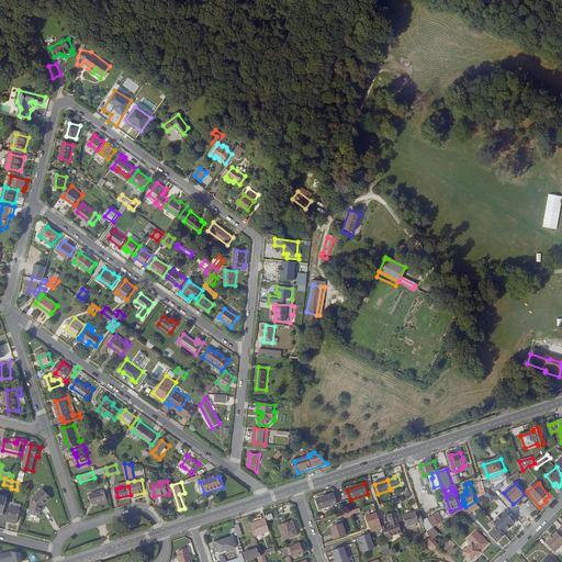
[(45,505),(53,498),(45,490),(34,499),(31,513),(42,515),(42,512),(44,512),(45,505)]
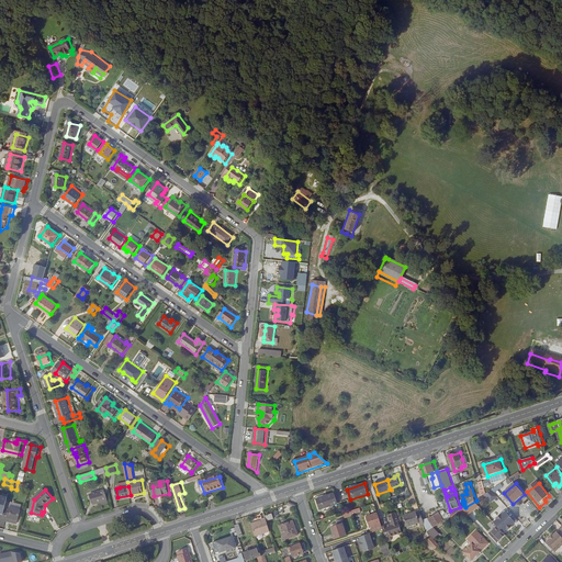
[(103,502),(109,499),(107,490),(92,494),(96,504),(103,502)]
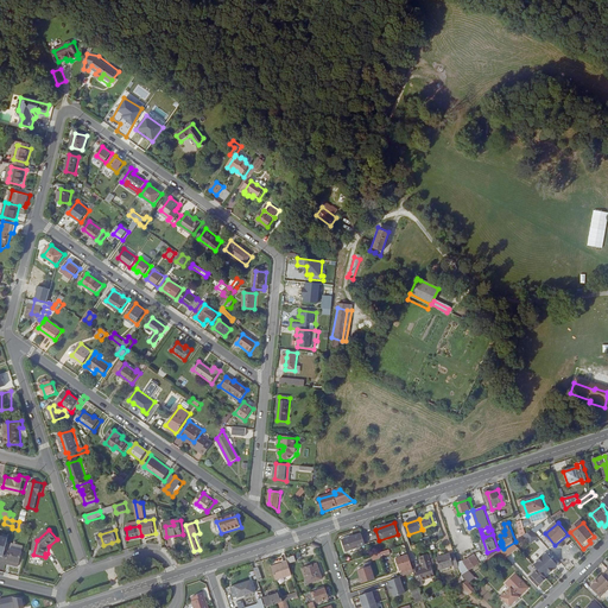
[(530,536),(534,542),(539,537),(536,532),(533,530),(527,533),(523,537),(517,540),(519,544),(530,536)]
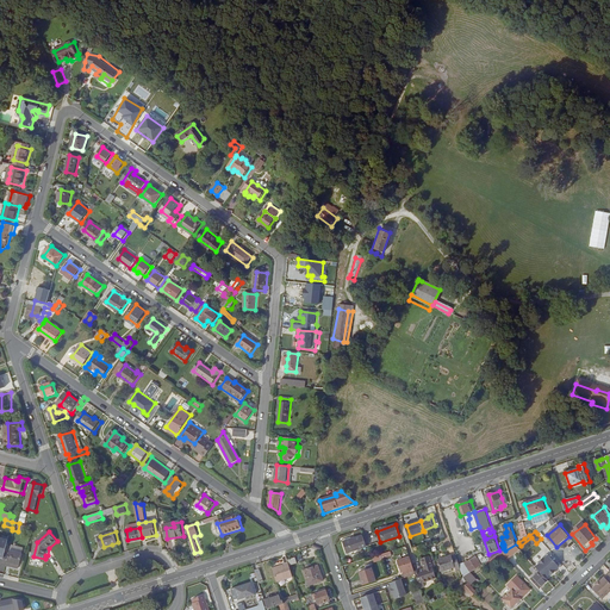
[(367,547),(363,535),(343,541),(348,553),(367,547)]
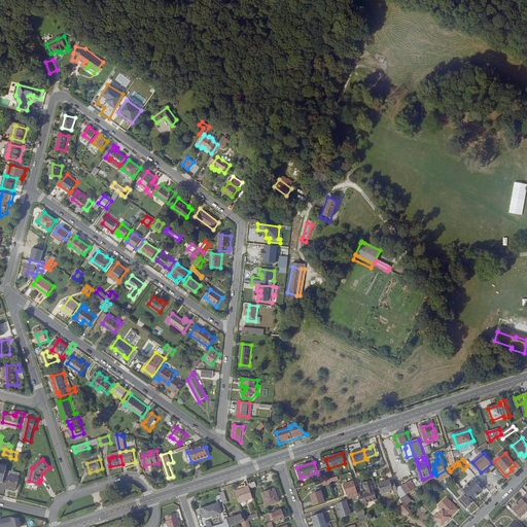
[(468,465),(477,476),(481,472),(472,462),(468,465)]
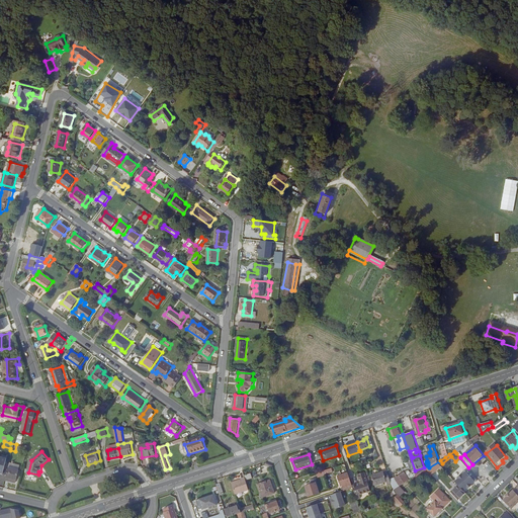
[(0,467),(6,469),(9,459),(0,457),(0,467)]
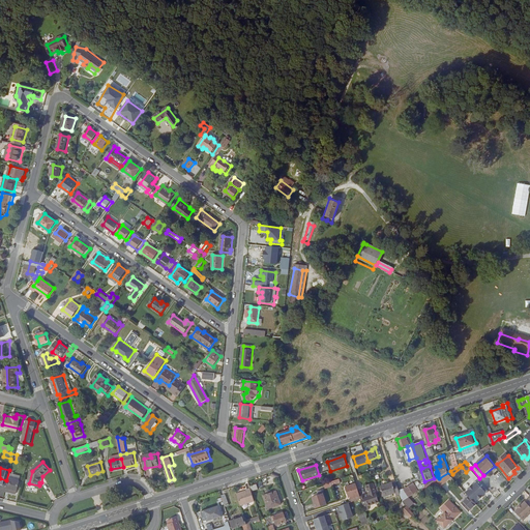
[(19,494),(22,480),(11,478),(7,492),(19,494)]
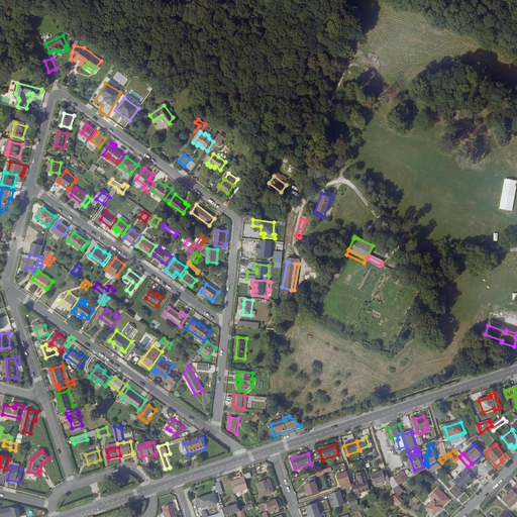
[(353,487),(355,495),(359,494),(371,490),(368,480),(365,473),(365,471),(358,473),(362,482),(352,485),(353,487)]
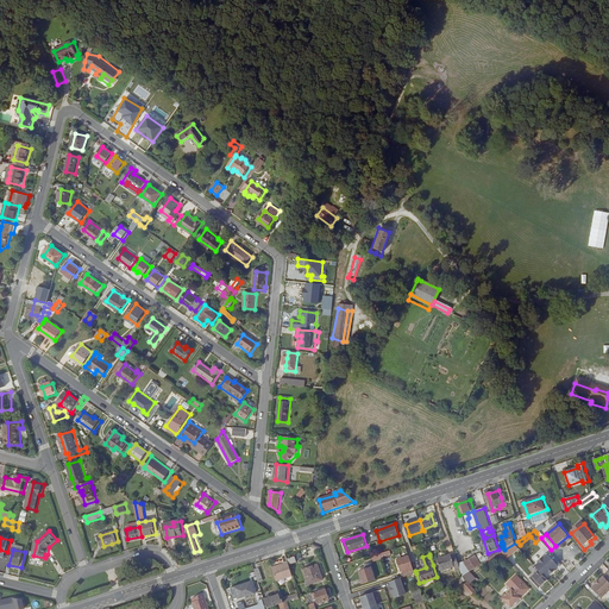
[(457,567),(460,566),(457,554),(453,556),(453,554),(439,558),(443,570),(457,565),(457,567)]
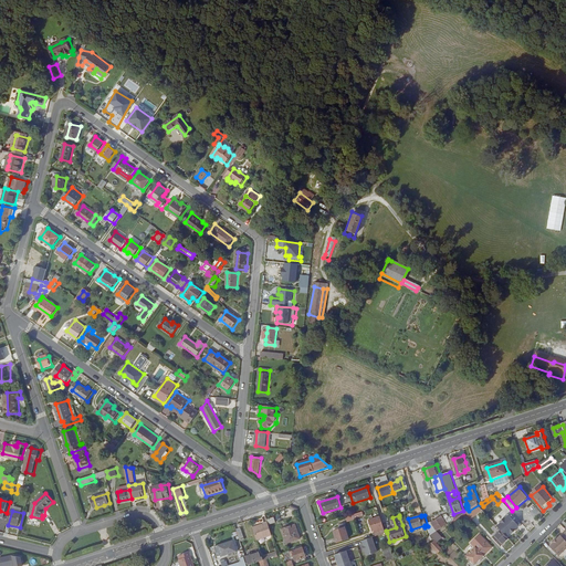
[(443,515),(432,523),(438,531),(443,527),(449,524),(443,515)]
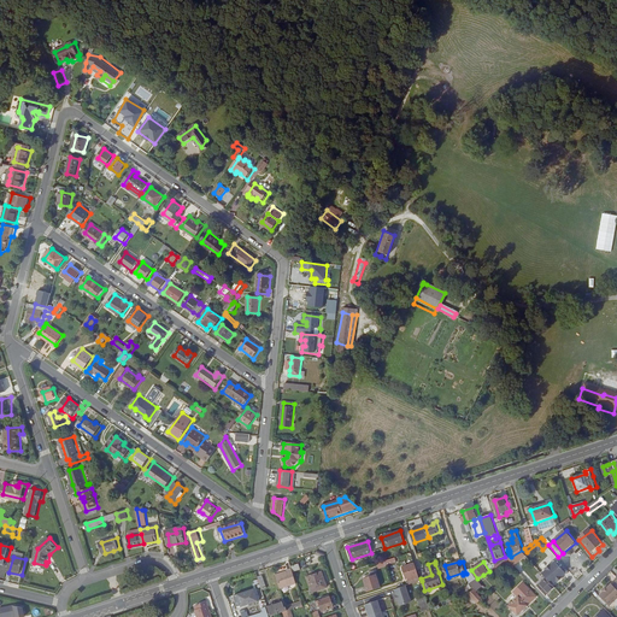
[(416,563),(404,566),(407,579),(409,579),(411,585),(422,581),(421,579),(416,563)]
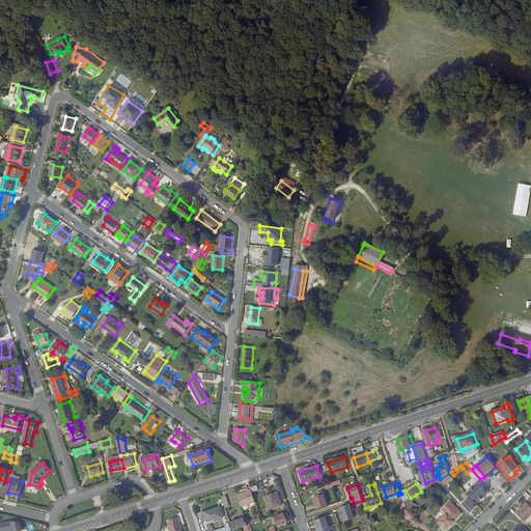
[(471,498),(476,504),(479,501),(480,502),(484,498),(483,498),(487,495),(479,484),(476,487),(475,486),(472,488),(473,490),(468,494),(471,498)]
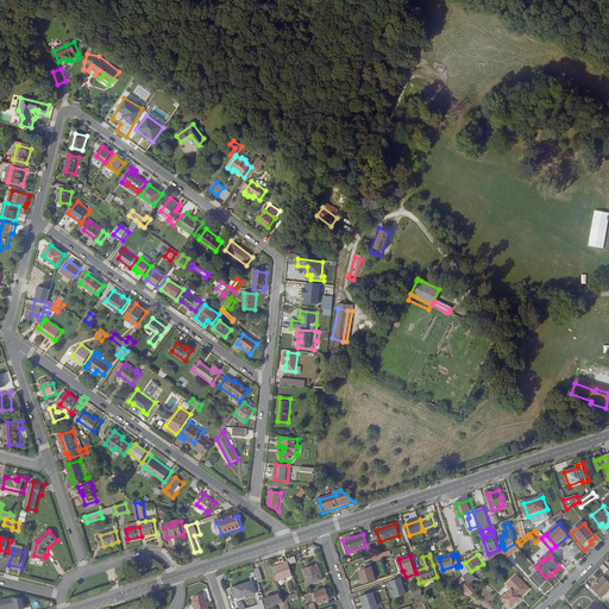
[(277,583),(294,577),(289,562),(283,564),(284,564),(272,567),(277,583)]
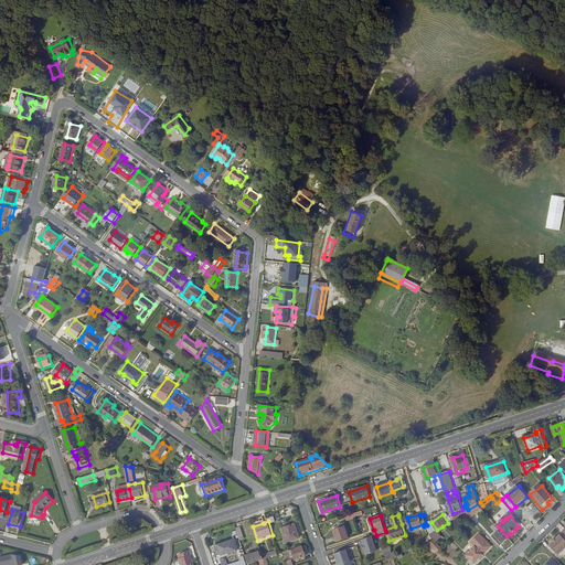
[(350,536),(345,524),(334,529),(339,541),(350,536)]
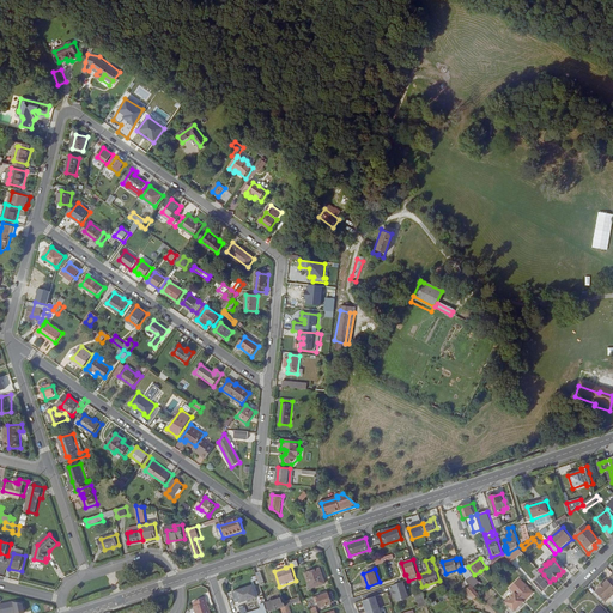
[(313,572),(314,576),(307,578),(309,588),(325,584),(320,570),(313,572)]
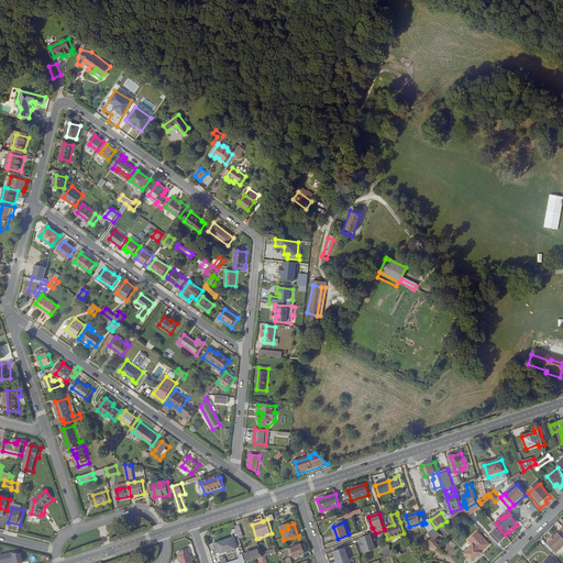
[(498,543),(506,537),(499,528),(492,534),(498,543)]
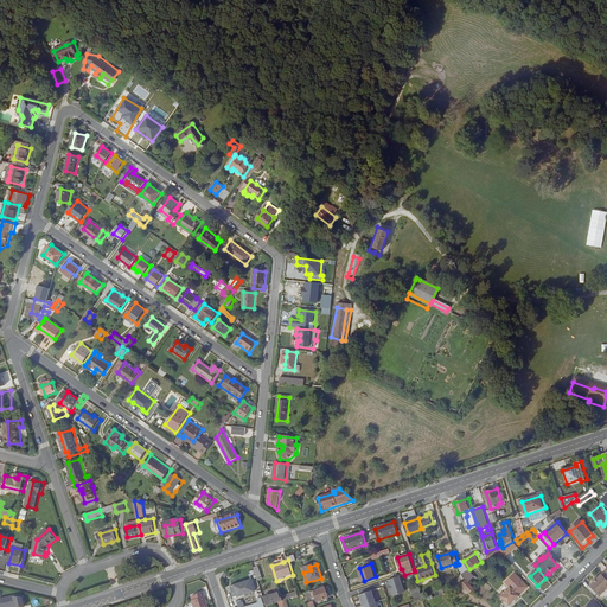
[(521,596),(530,588),(517,574),(508,582),(511,587),(502,596),(510,605),(521,596)]
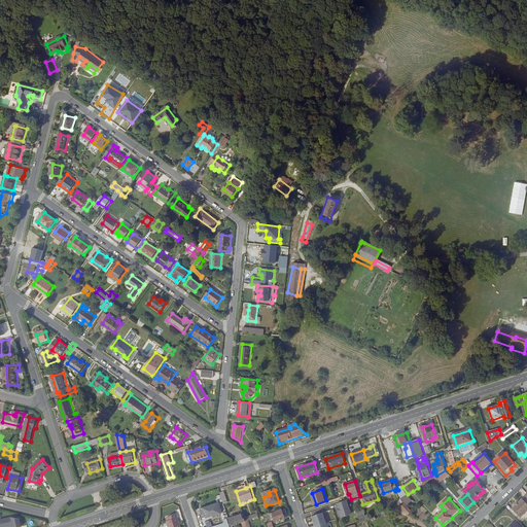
[(526,498),(526,499),(525,498),(515,508),(523,517),(526,513),(526,498)]
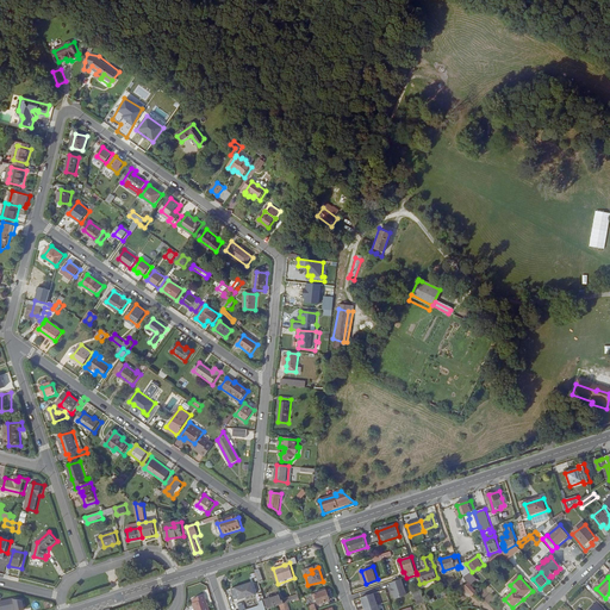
[(408,595),(403,579),(391,583),(393,587),(392,589),(393,593),(394,593),(397,598),(408,595)]
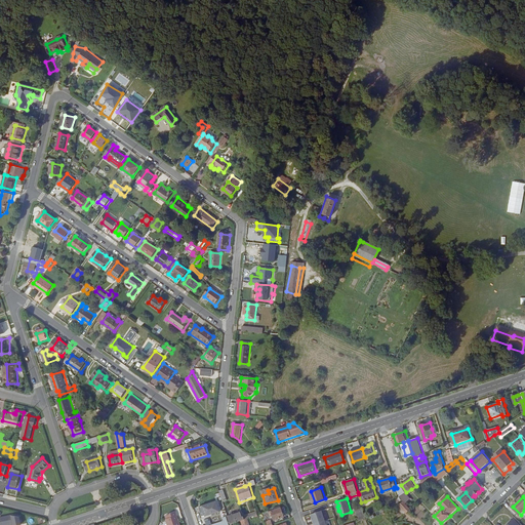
[(209,505),(212,514),(212,515),(220,512),(217,501),(209,505)]
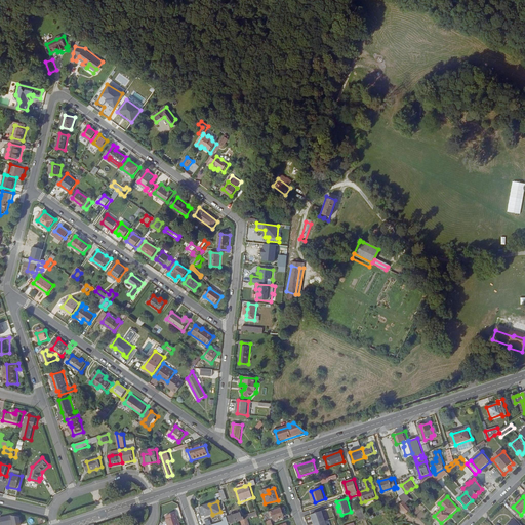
[(411,509),(406,502),(405,501),(401,506),(407,513),(411,509)]
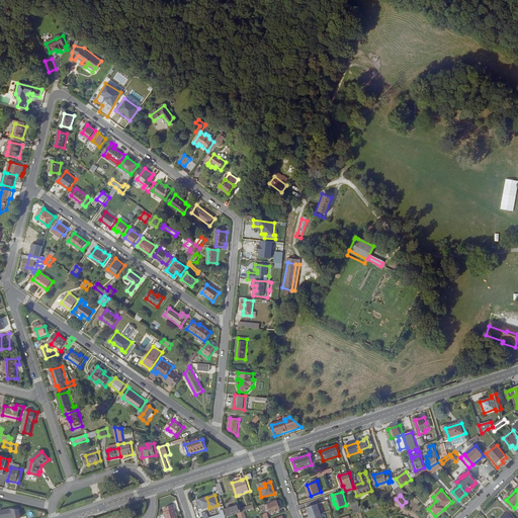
[(202,509),(209,507),(206,498),(199,500),(202,509)]
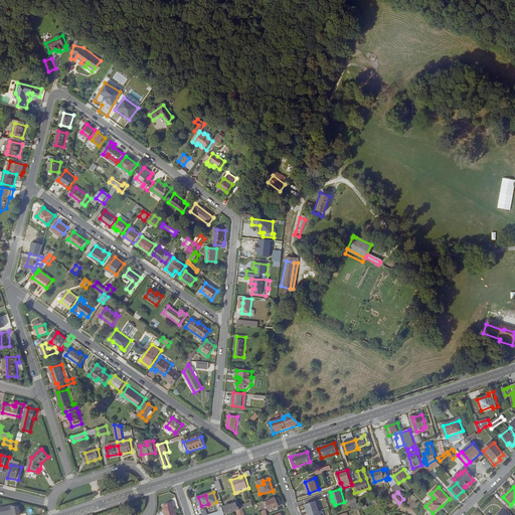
[(270,511),(279,509),(276,499),(267,502),(270,511)]
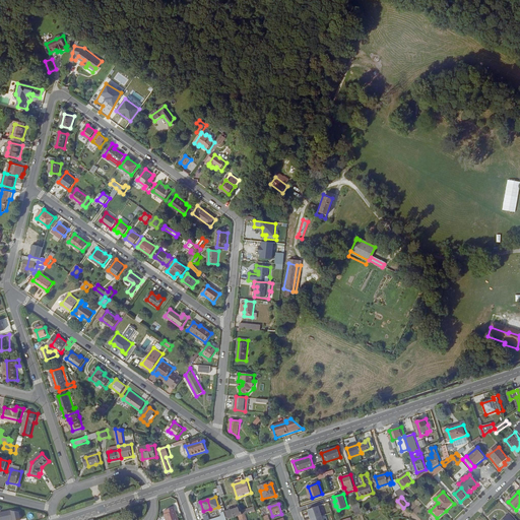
[(319,506),(309,509),(311,515),(311,516),(312,519),(323,516),(322,514),(322,512),(319,506)]
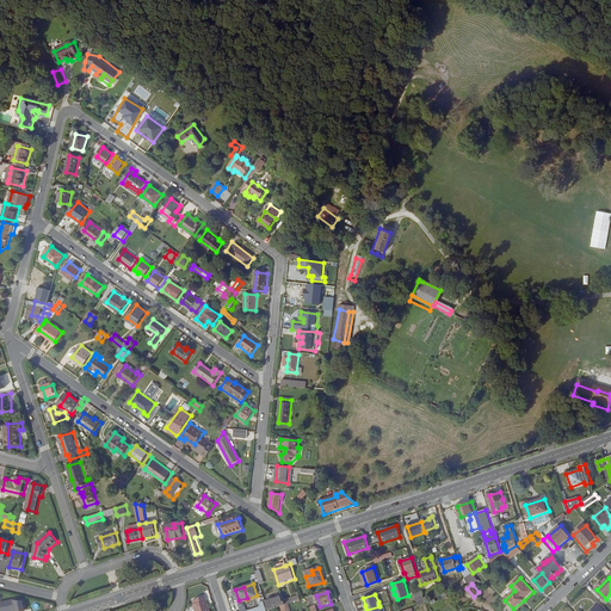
[(282,606),(285,605),(284,602),(282,603),(281,598),(270,602),(269,596),(265,597),(269,610),(282,606)]
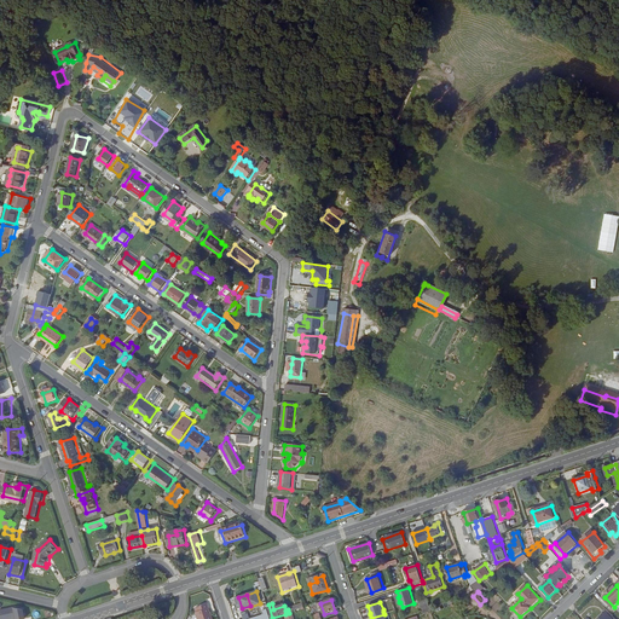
[(197,613),(198,618),(212,618),(208,605),(197,608),(198,612),(197,613)]
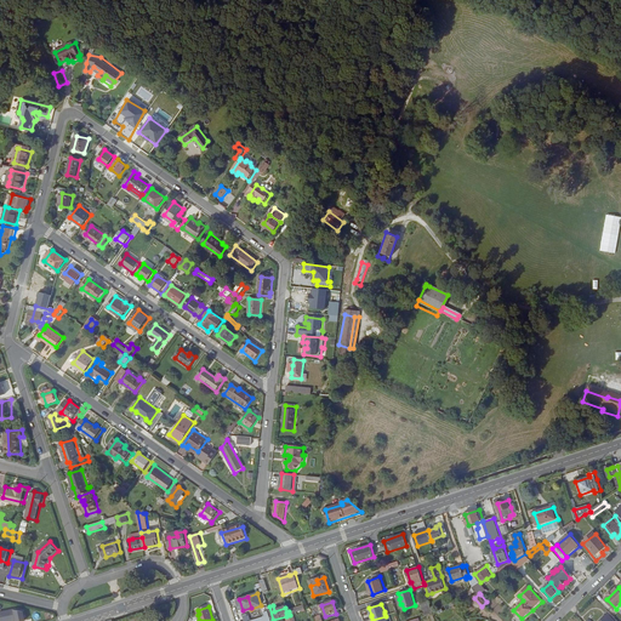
[(26,610),(17,608),(7,610),(11,620),(18,617),(20,620),(28,619),(26,610)]
